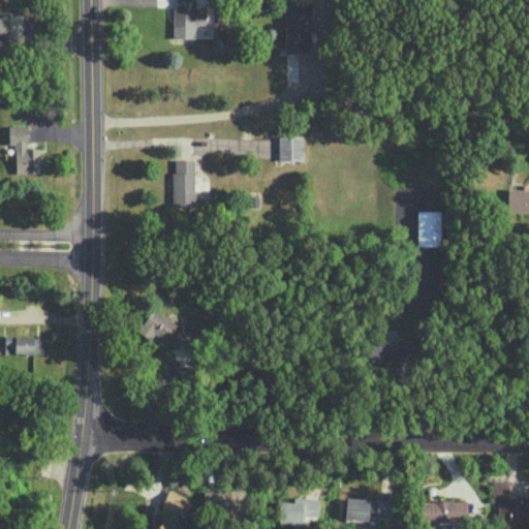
[(174,0),(173,37),(194,37),(194,24),(205,25),(205,7),(193,7),(193,0),(174,0)]
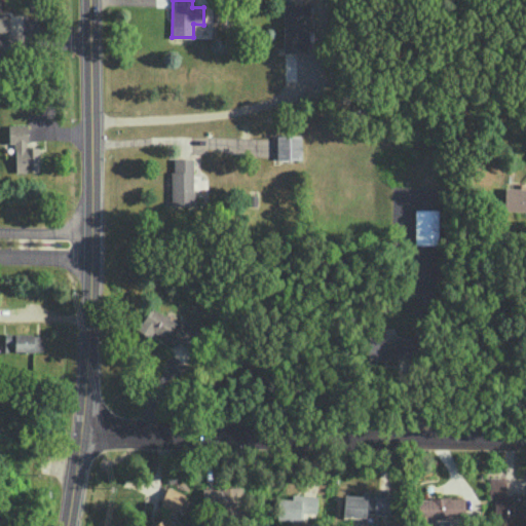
[(306,6),(284,6),(284,51),(307,51),(306,6)]
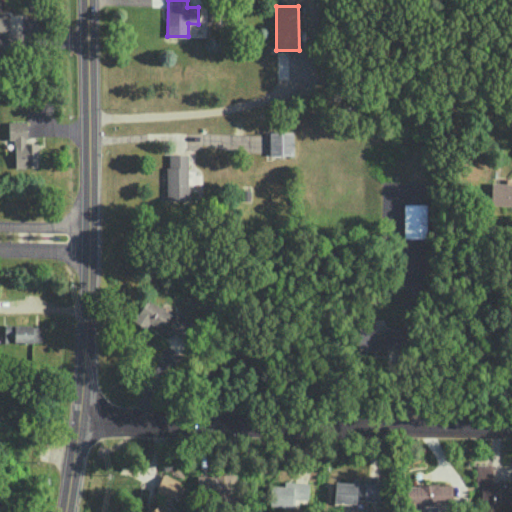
[(26,121),(12,121),(12,167),(38,167),(37,143),(26,143),(26,121)]
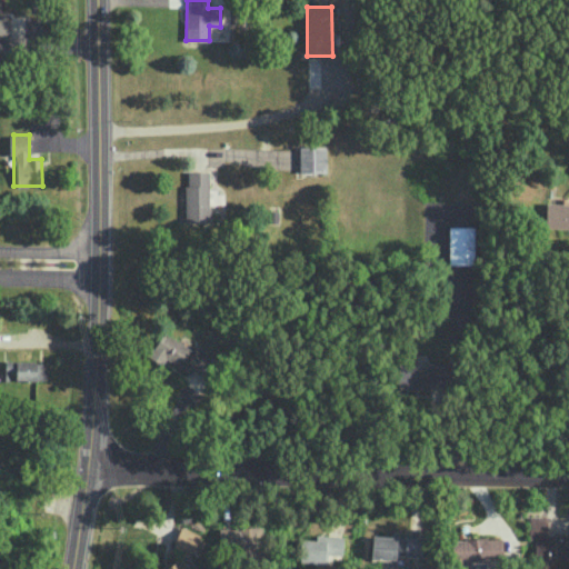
[(299,146),(299,171),(326,172),(326,146),(299,146)]
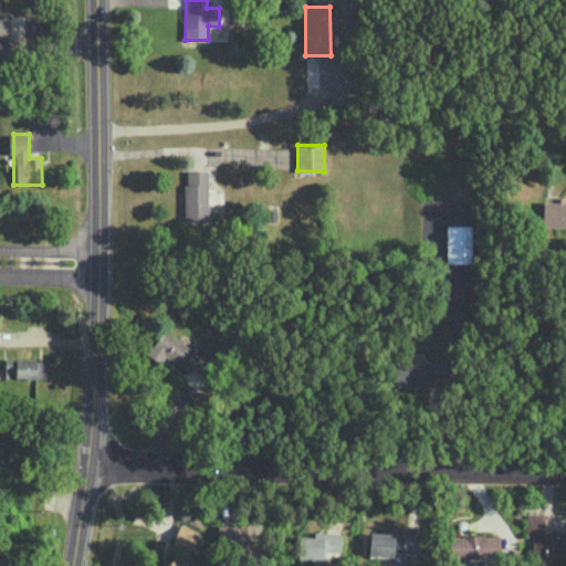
[(208,170),(185,169),(184,221),(208,221),(208,170)]
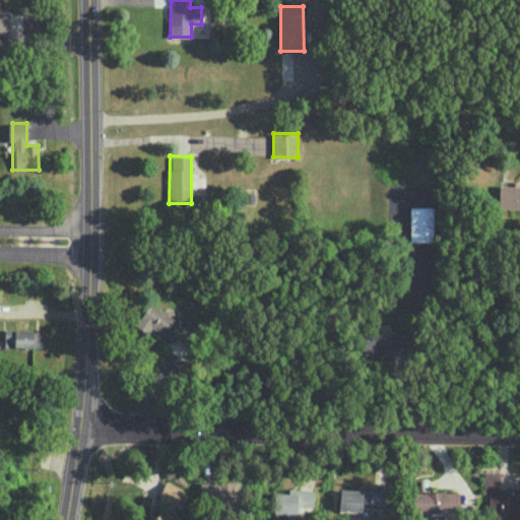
[(433,206),(409,206),(409,241),(433,241),(433,206)]
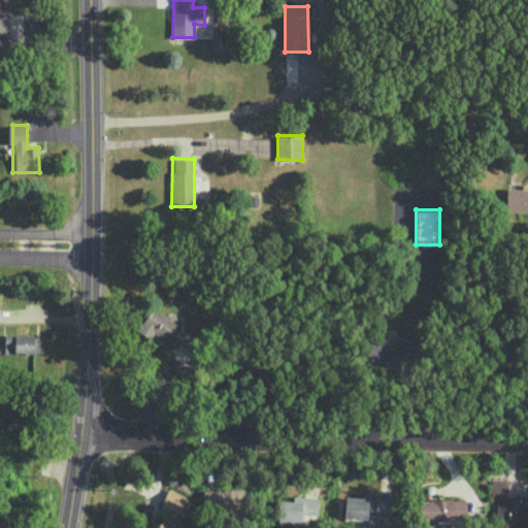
[(199,331),(180,321),(179,323),(151,308),(138,330),(150,336),(152,332),(188,352),(199,331)]
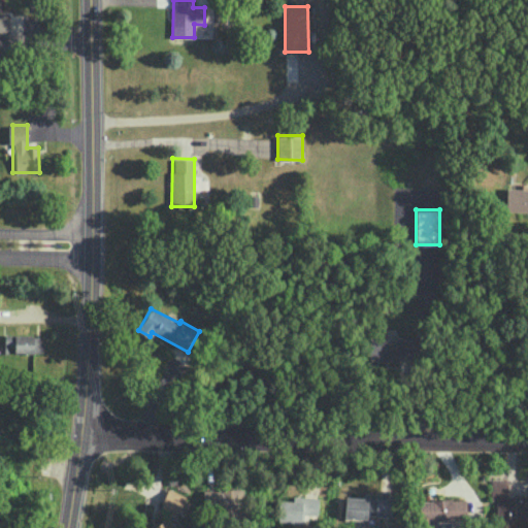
[(4,352),(43,353),(43,335),(4,334),(4,352)]
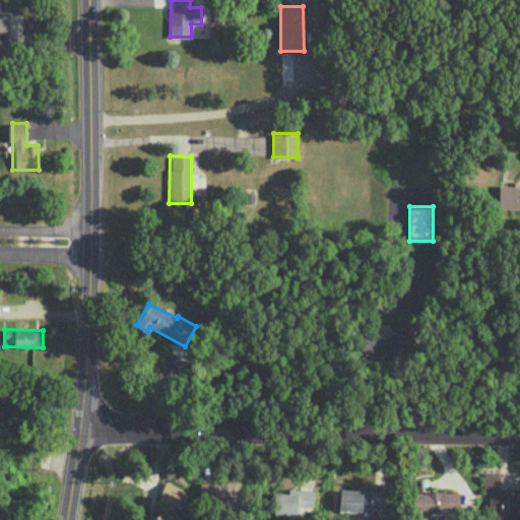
[(408,354),(408,333),(364,332),(364,352),(408,354)]
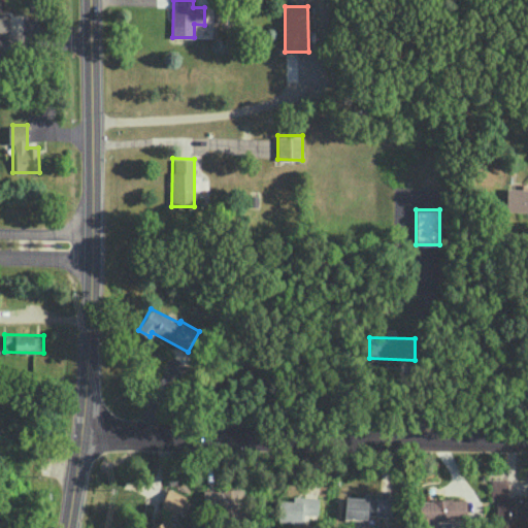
[(508,479),(491,479),(491,500),(496,499),(497,527),(512,526),(512,520),(527,519),(527,498),(517,498),(517,494),(508,494),(508,479)]
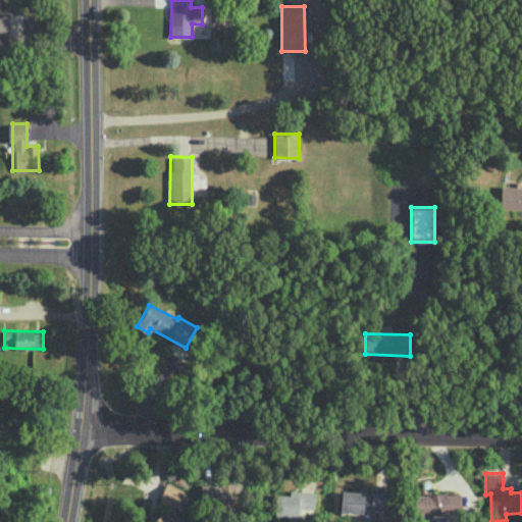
[(183,489),(165,482),(158,500),(175,507),(183,489)]
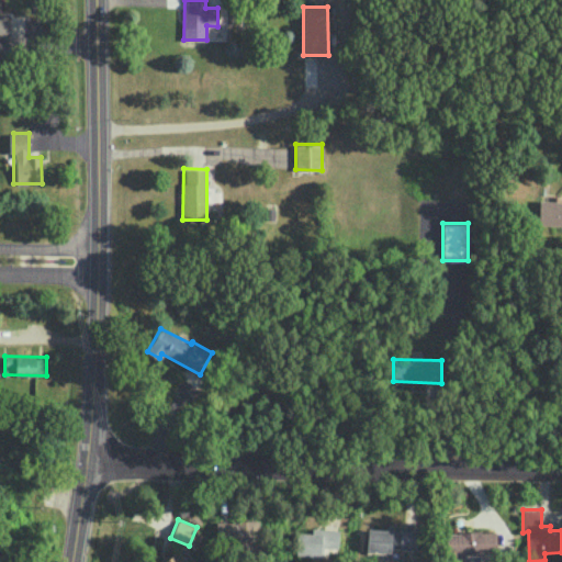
[(215,520),(216,549),(260,548),(259,519),(215,520)]
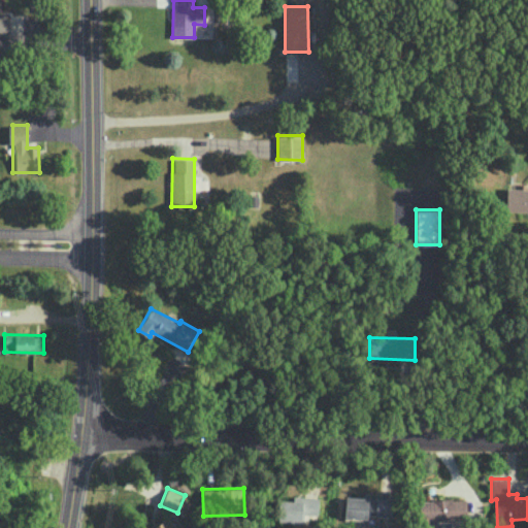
[(278,521),(301,522),(301,514),(318,515),(318,497),(293,496),(292,500),(278,499),(278,521)]
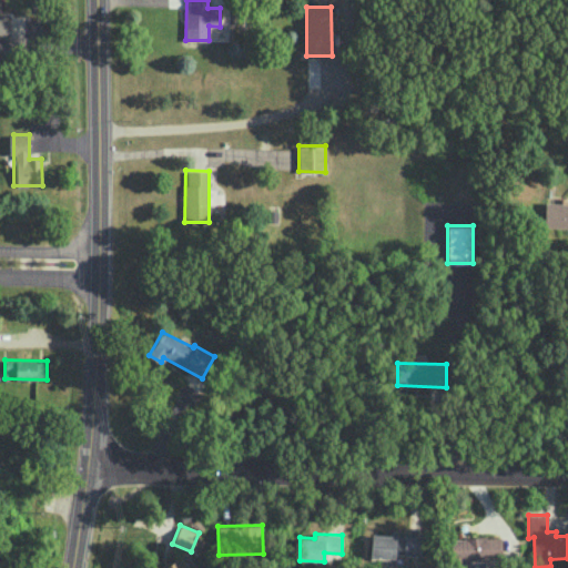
[(371,557),(421,558),(422,536),(371,534),(371,557)]
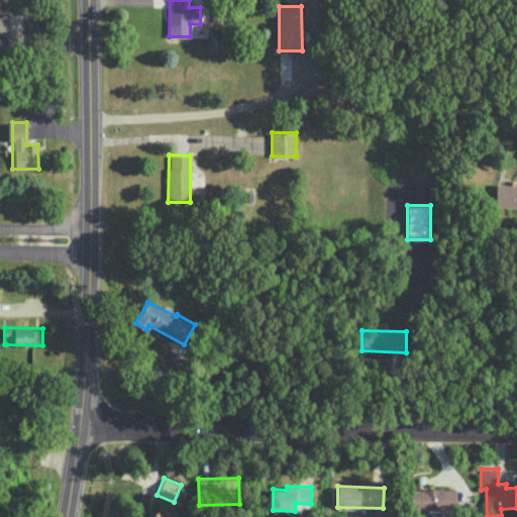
[(455,488),(410,490),(410,512),(456,510),(455,488)]
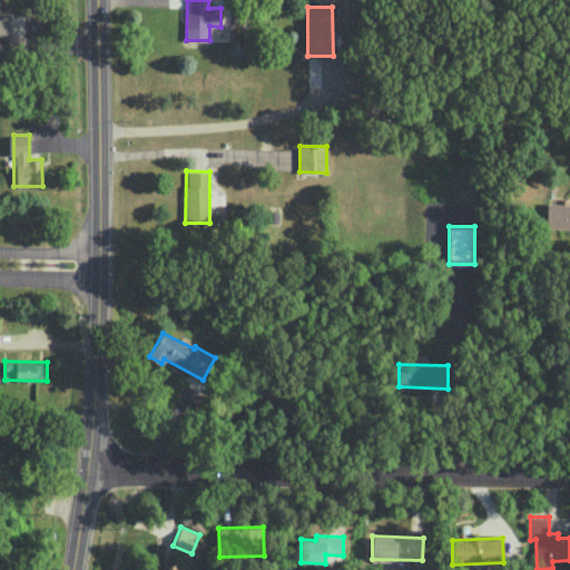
[(160,569),(189,569),(184,558),(160,569)]
